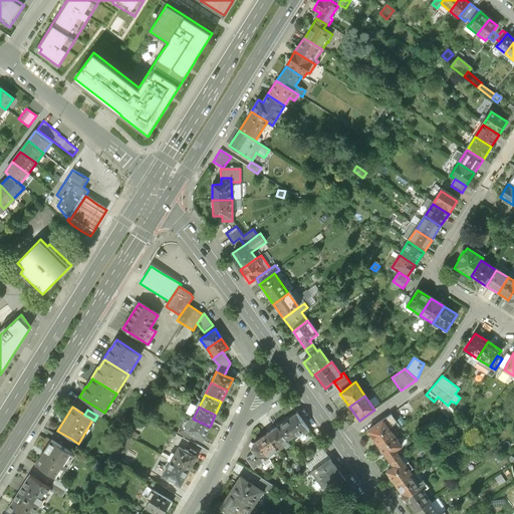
[(296,412),(286,419),(296,434),(298,437),(308,430),(296,412)]
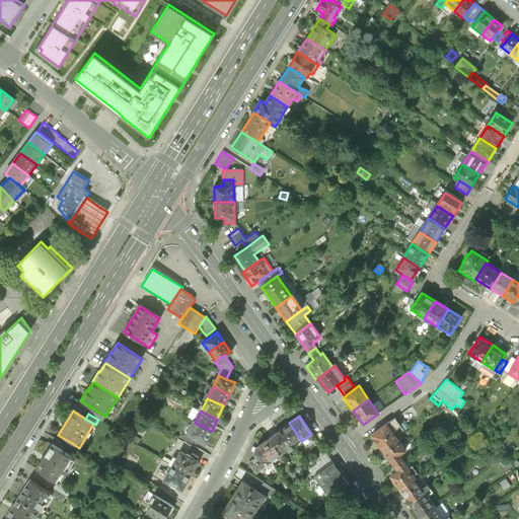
[(204,446),(212,431),(195,423),(193,421),(186,435),(198,440),(197,442),(204,446)]
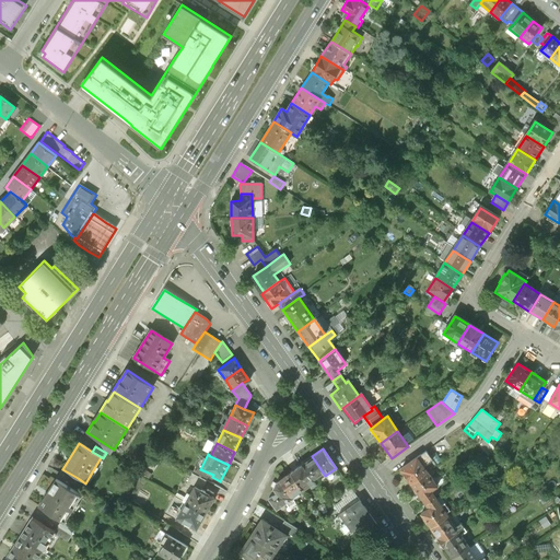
[(399,466),(411,482),(429,471),(417,454),(399,466)]
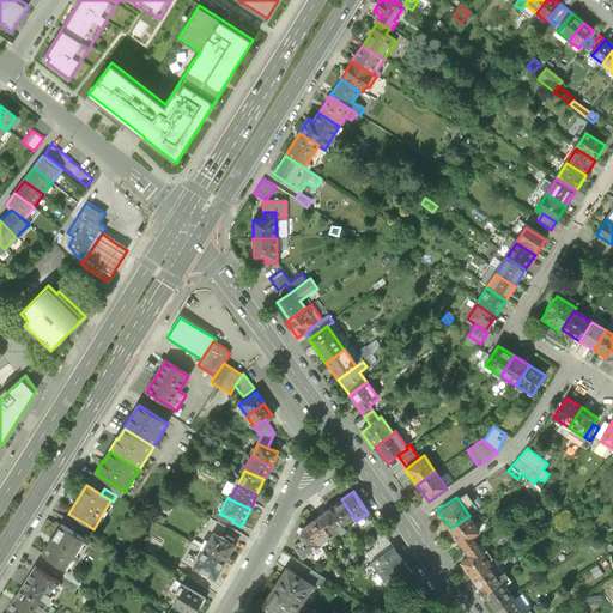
[(347,521),(353,517),(341,499),(331,507),(347,532),(352,528),(347,521)]
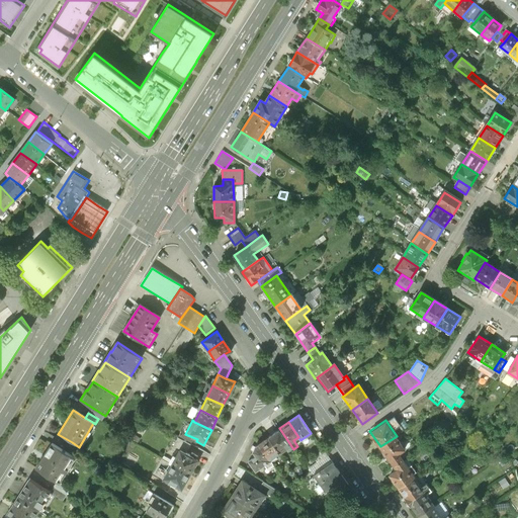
[(288,452),(293,449),(279,428),(268,435),(279,452),(280,454),(287,449),(288,452)]
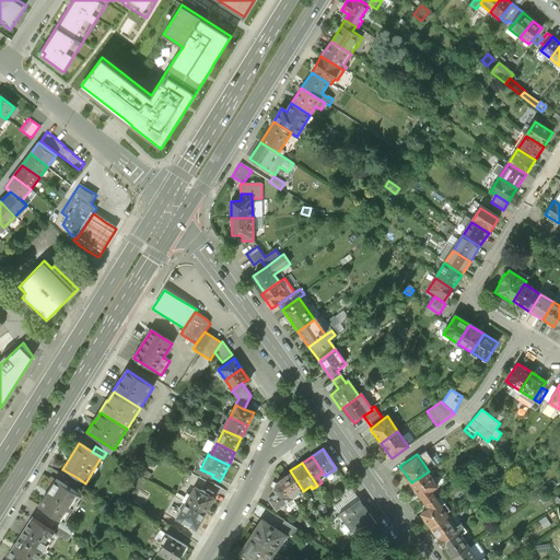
[(74,483),(78,478),(62,469),(59,475),(74,483)]
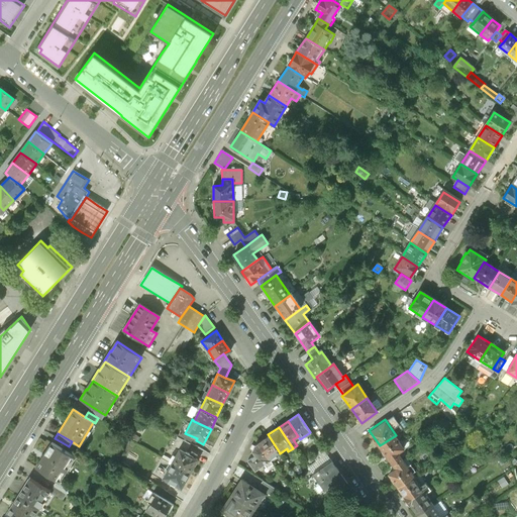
[(268,458),(279,451),(268,434),(257,441),(268,458)]
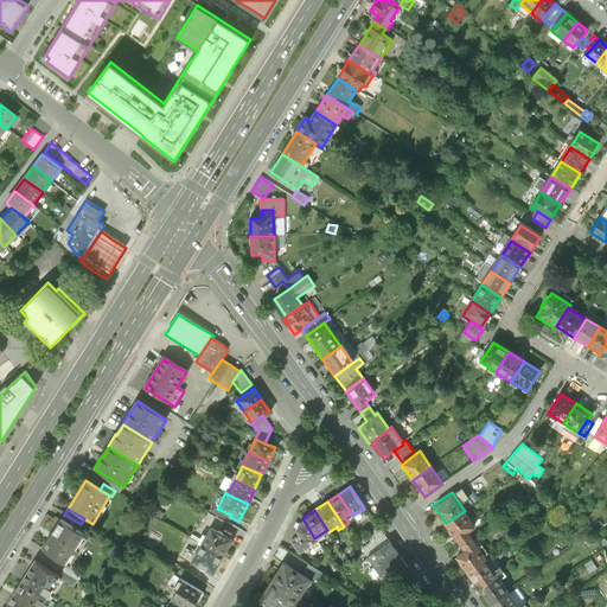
[(474,524),(465,511),(446,523),(460,544),(471,537),(466,530),(474,524)]
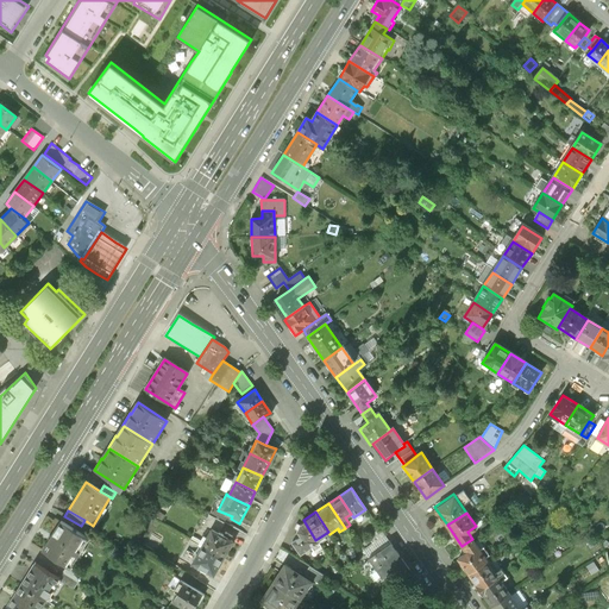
[(203,528),(209,531),(212,528),(220,534),(225,525),(209,518),(203,528)]
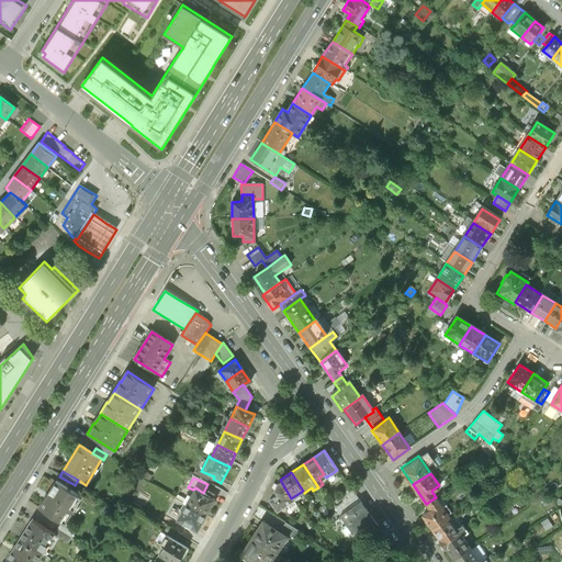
[(292,499),(291,498),(280,480),(276,482),(273,487),(277,493),(270,498),(278,509),(292,499)]
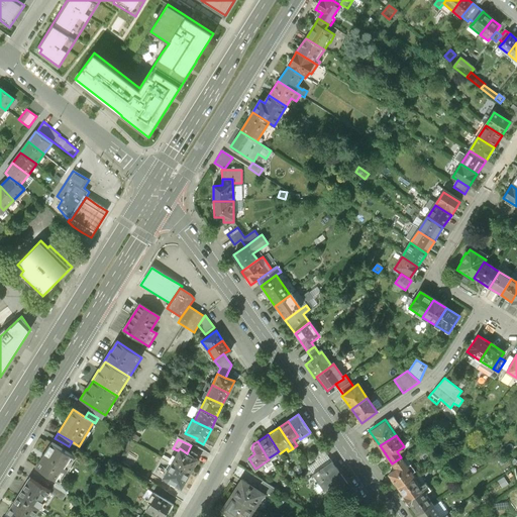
[(52,443),(35,469),(57,482),(60,483),(64,477),(62,476),(68,466),(70,467),(75,458),(52,443)]
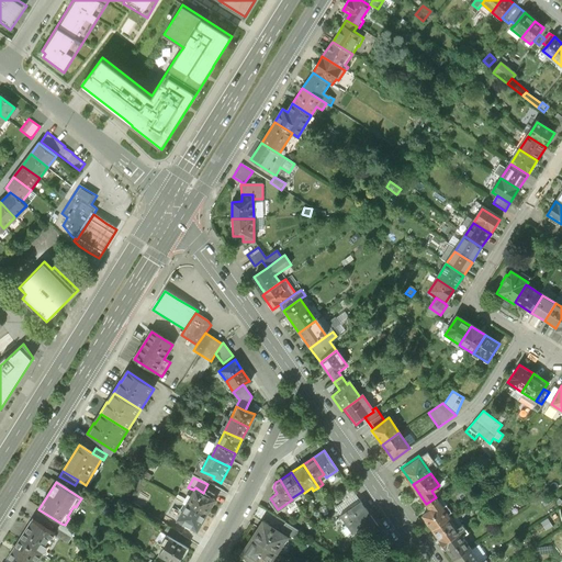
[(539,492),(534,484),(527,490),(532,496),(539,492)]
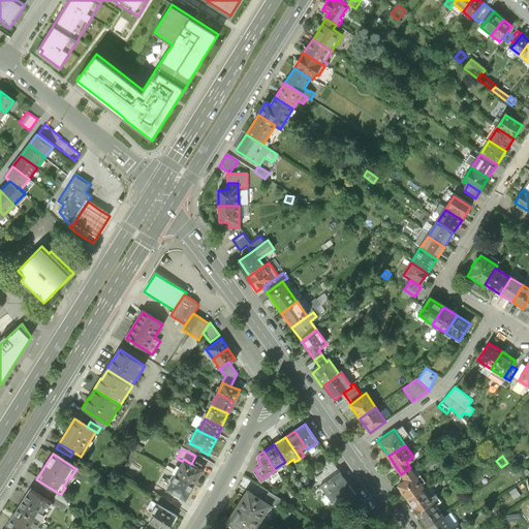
[(182,461),(175,474),(193,485),(203,470),(191,464),(184,459),(182,461)]
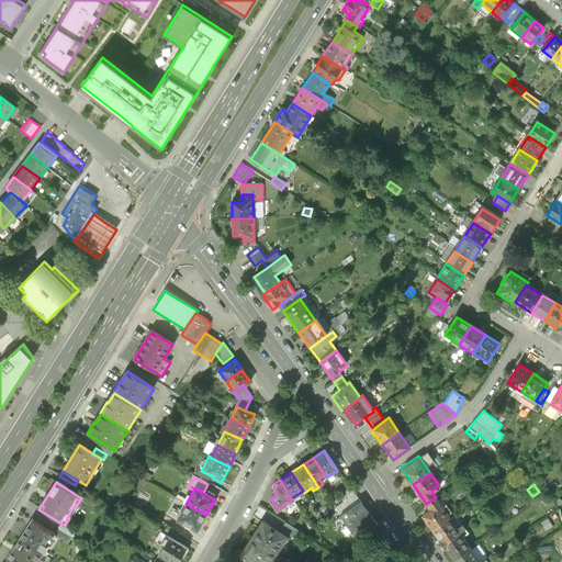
[(339,513),(359,499),(350,487),(339,495),(344,502),(336,507),(339,513)]
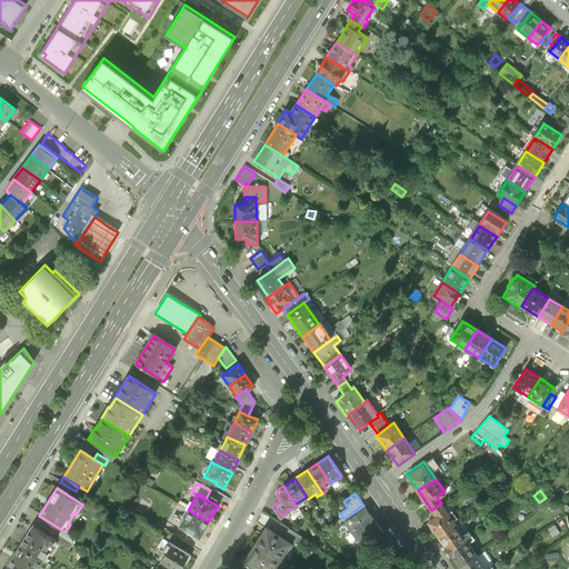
[(100,507),(88,500),(85,506),(96,513),(100,507)]
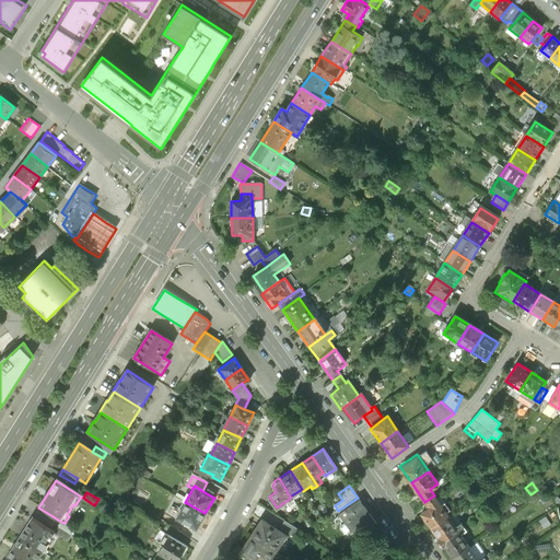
[(447,514),(434,496),(424,502),(428,505),(420,511),(431,526),(447,514)]
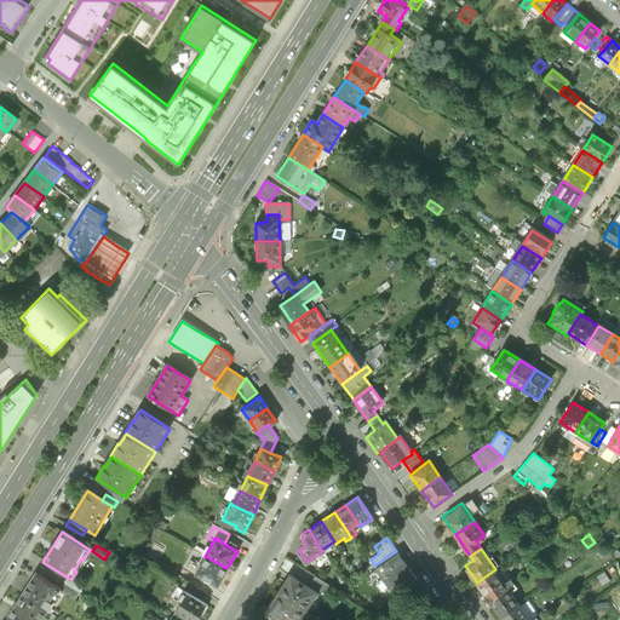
[(374,566),(390,587),(401,580),(412,573),(396,551),(374,566)]
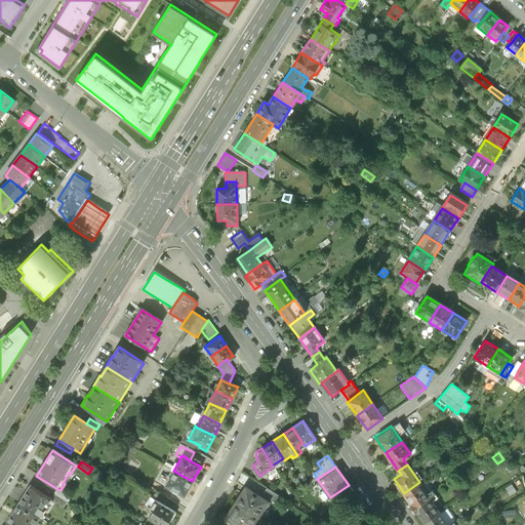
[(184,496),(192,481),(173,471),(165,485),(184,496)]
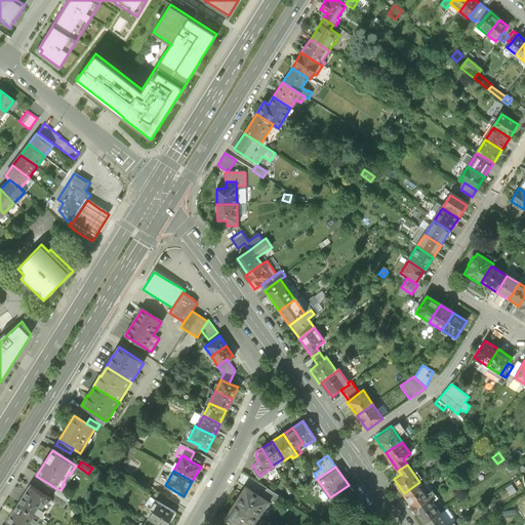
[(429,495),(419,482),(404,493),(413,507),(429,495)]
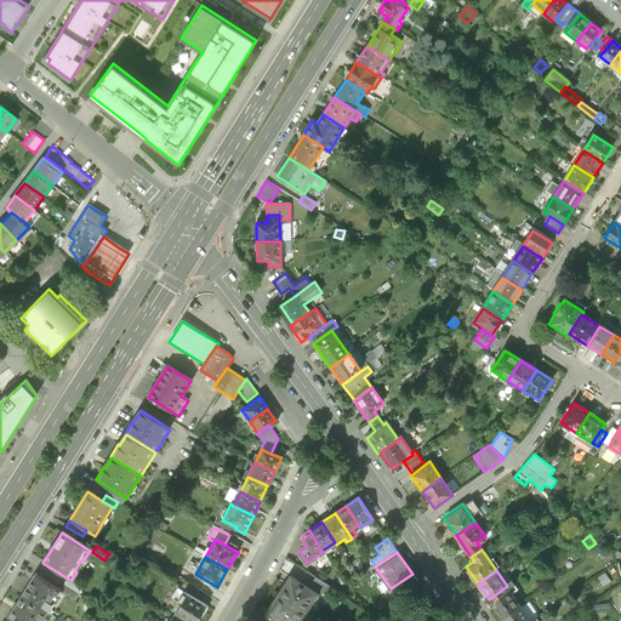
[(290,574),(277,593),(305,611),(317,592),(290,574)]
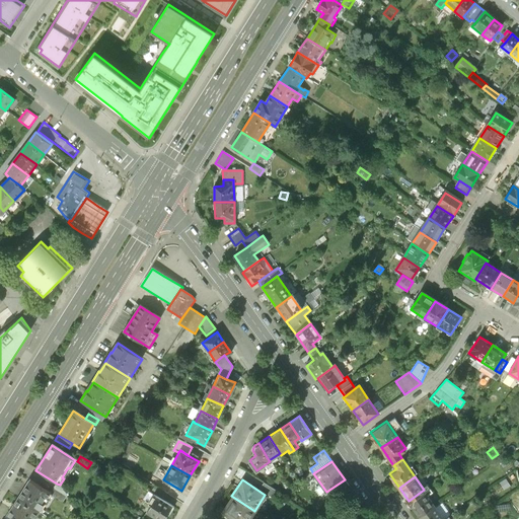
[(349,487),(345,479),(336,486),(341,493),(349,487)]
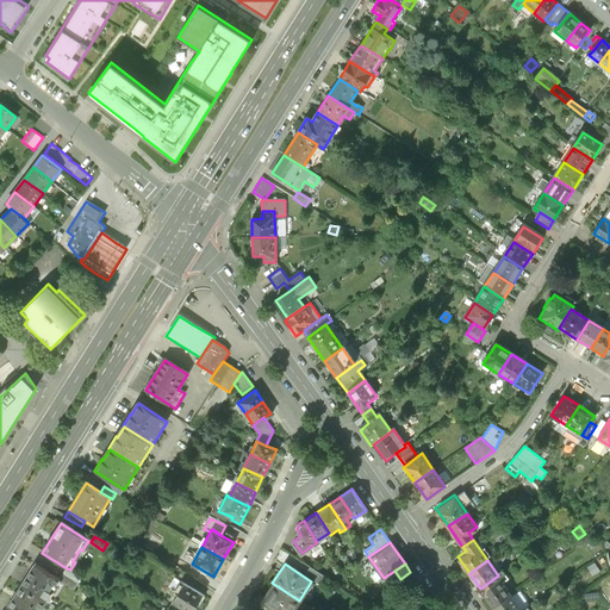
[(35,565),(20,586),(45,602),(58,580),(60,580),(35,565)]
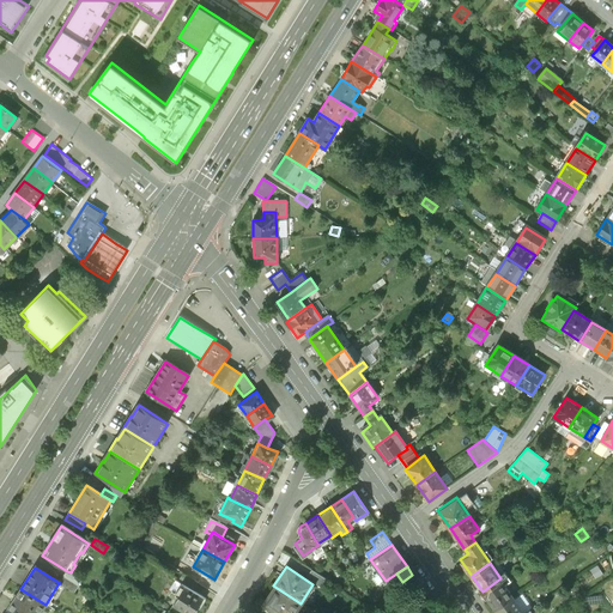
[(71,572),(67,571),(60,583),(59,583),(74,593),(83,580),(71,572)]
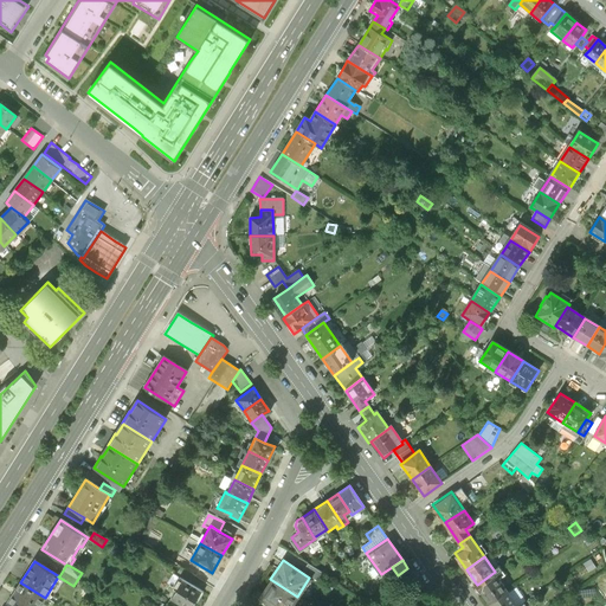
[(194,584),(198,577),(185,569),(181,575),(194,584)]
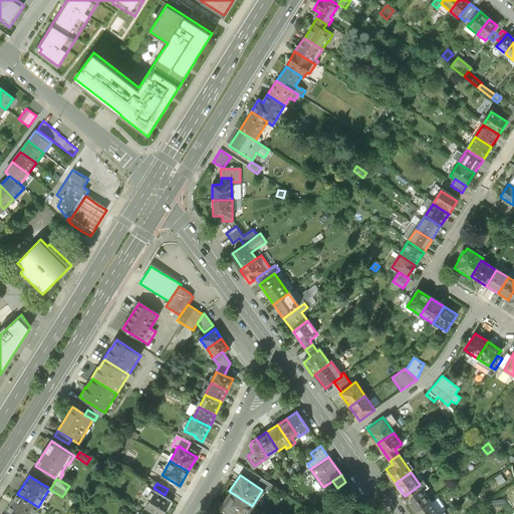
[(291,488),(285,483),(281,488),(287,493),(291,488)]
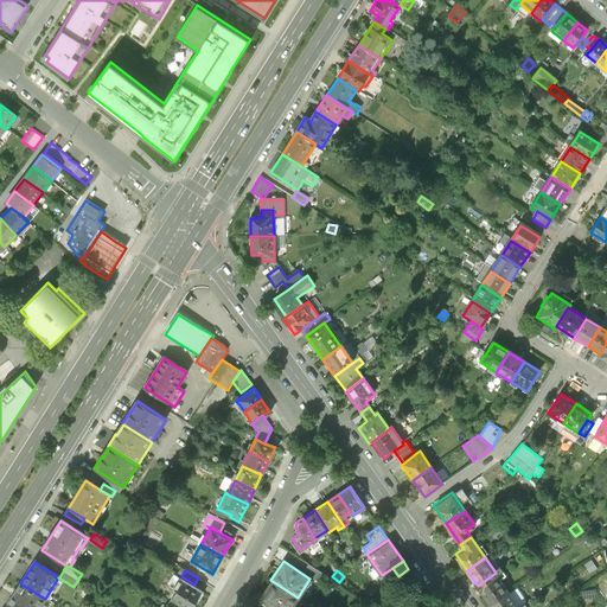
[(478,586),(489,601),(508,588),(496,573),(478,586)]
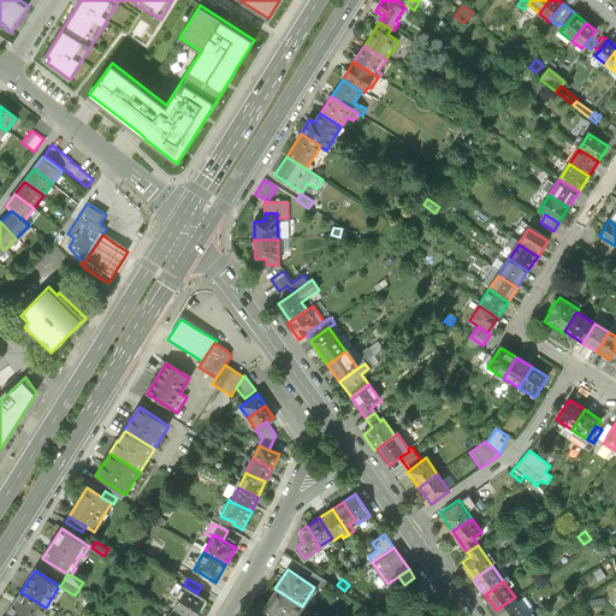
[(431,600),(420,585),(412,591),(422,606),(431,600)]
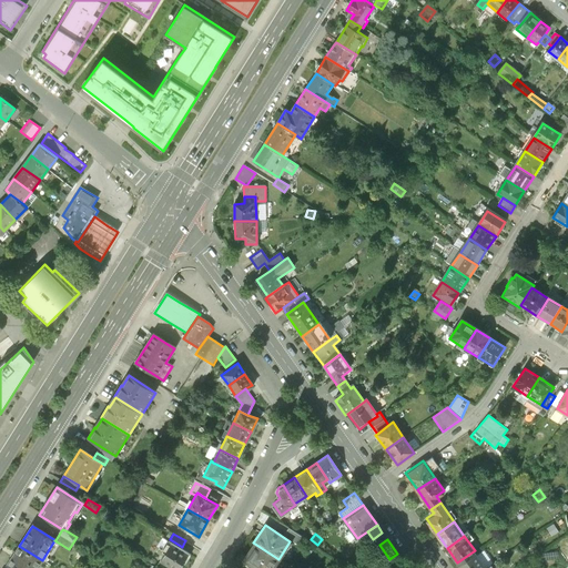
[(161,560),(172,567),(179,567),(183,561),(186,564),(191,556),(172,543),(161,560)]
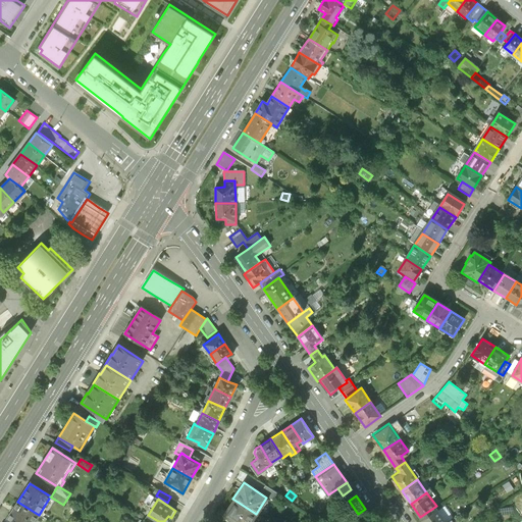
[(251,521),(256,514),(232,499),(223,514),(236,521),(251,521)]
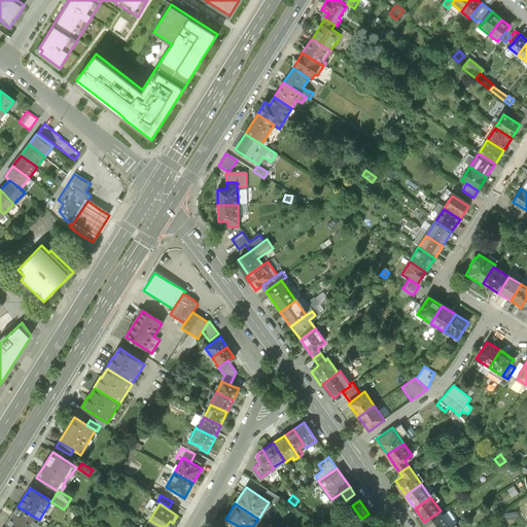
[(34,526),(39,520),(18,506),(7,525),(10,526),(34,526)]
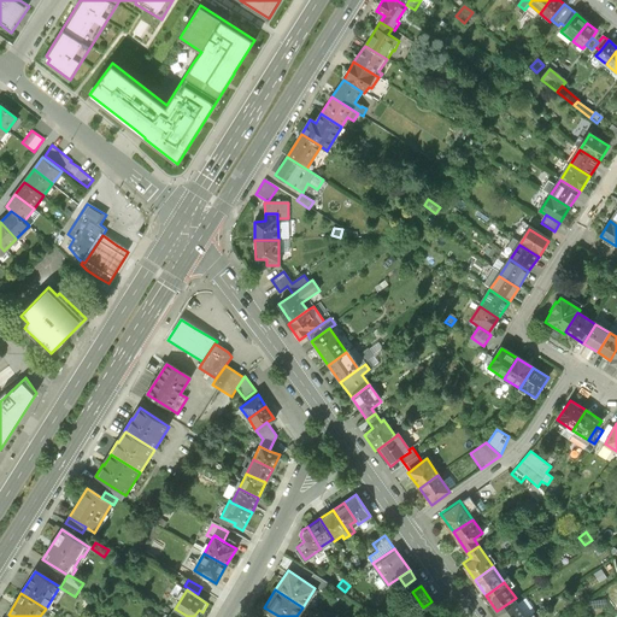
[(523,616),(528,615),(516,598),(497,611),(500,616),(523,616)]
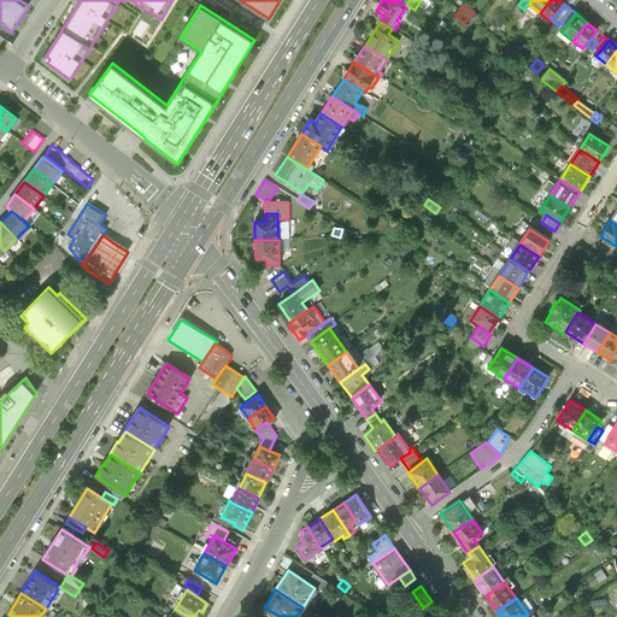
All buildings are outlined.
